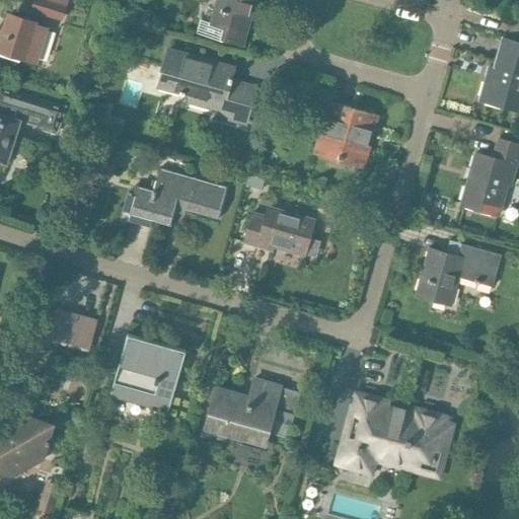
[(33,0),(30,11),(58,19),(63,3),(51,0),(33,0)]
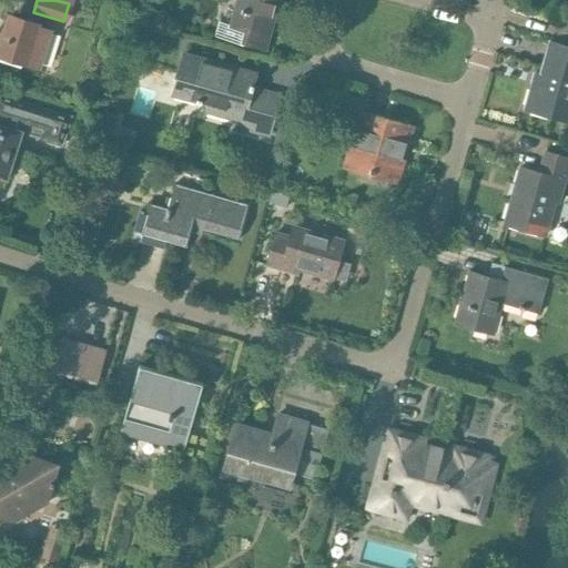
[(235,0),(229,28),(244,32),(241,41),(265,49),(279,0),(235,0)]
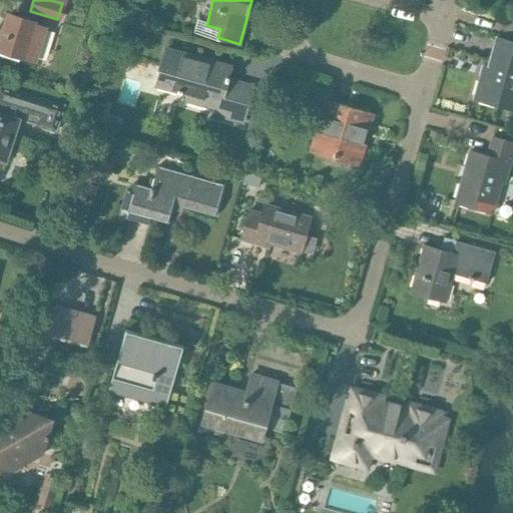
[(33,62),(37,50),(44,28),(33,25),(33,23),(8,15),(6,20),(0,29),(3,31),(0,39),(0,56),(17,62),(19,61),(20,58),(33,62)]
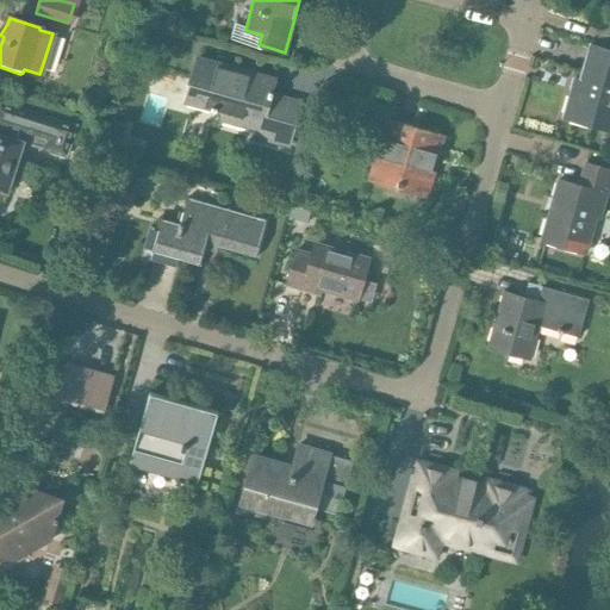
[(609,49),(590,44),(576,94),(570,93),(564,117),(609,130),(609,49)]
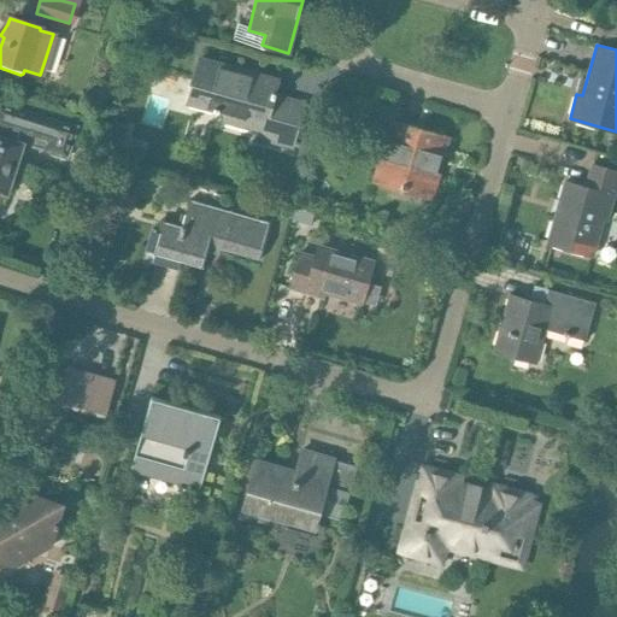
[(292,148),(304,104),(274,95),(277,80),(200,59),(188,103),(227,113),(224,121),(260,130),(258,139),(292,148)]
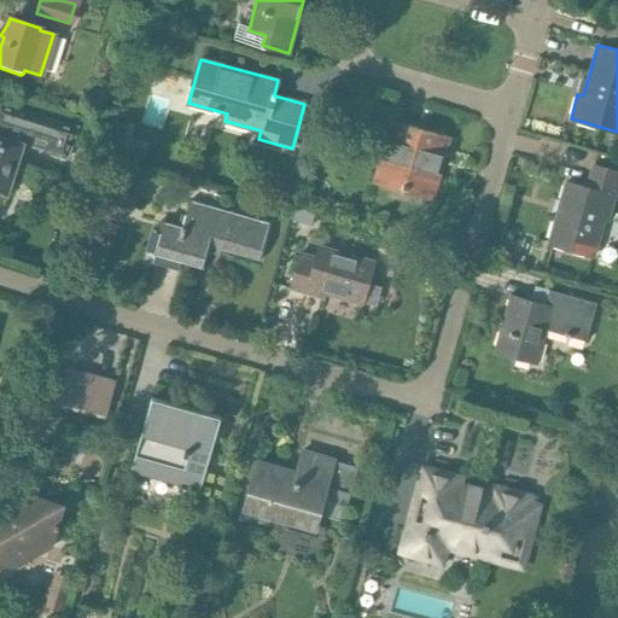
[(66,157),(77,126),(0,101),(0,192),(9,196),(24,143),(27,135),(46,141),(44,150),(66,157)]
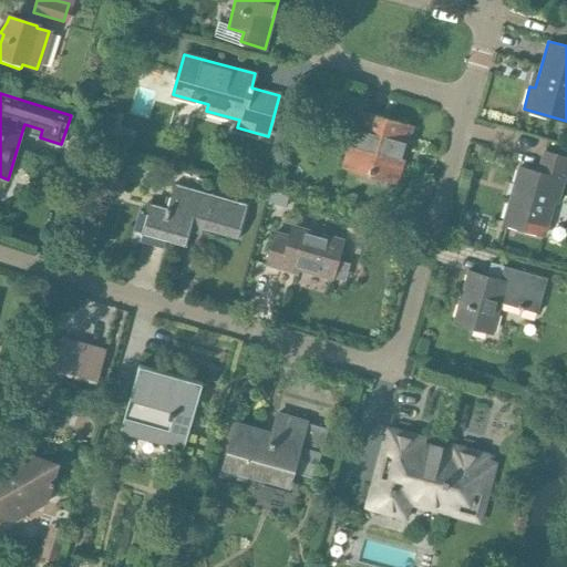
[(409,143),(414,125),(375,114),(357,110),(351,129),(356,130),(352,145),(347,144),(340,169),(358,174),(398,184),(404,160),(400,158),(404,142),(409,143)]
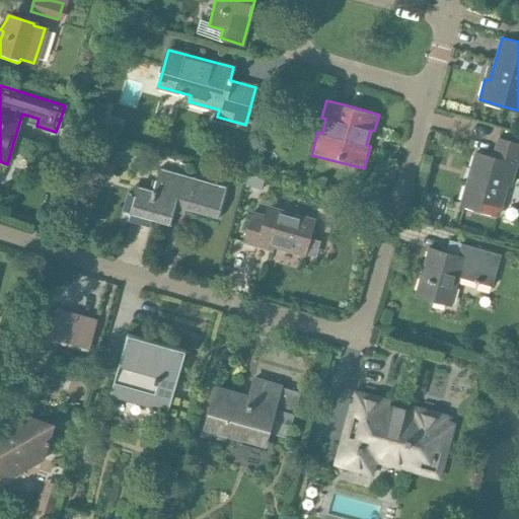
[(511,186),(518,155),(518,145),(498,140),(492,158),(475,153),(460,205),(499,215),(508,184),(511,186)]
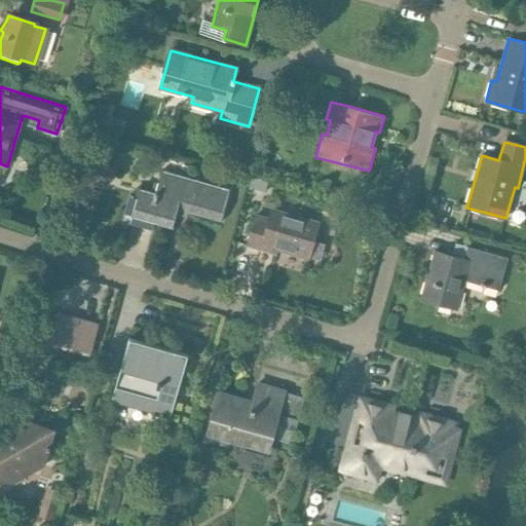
[(237,157),(234,165),(247,168),(249,160),(237,157)]
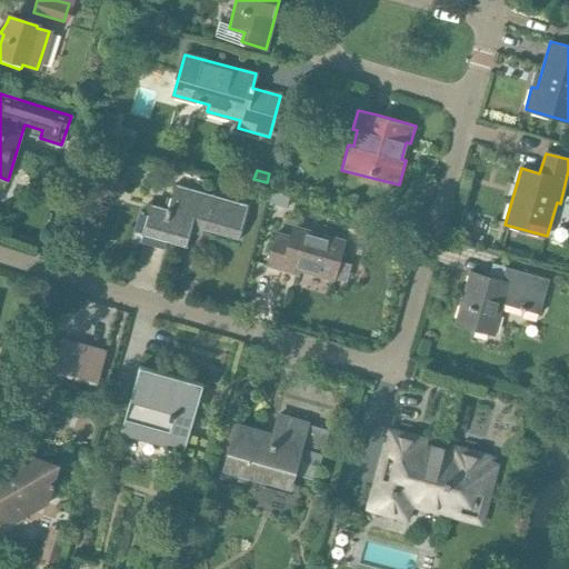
[(150,215),(143,235),(167,241),(186,247),(190,232),(192,227),(202,230),(239,240),(249,205),(176,185),(169,208),(152,203),(150,215)]
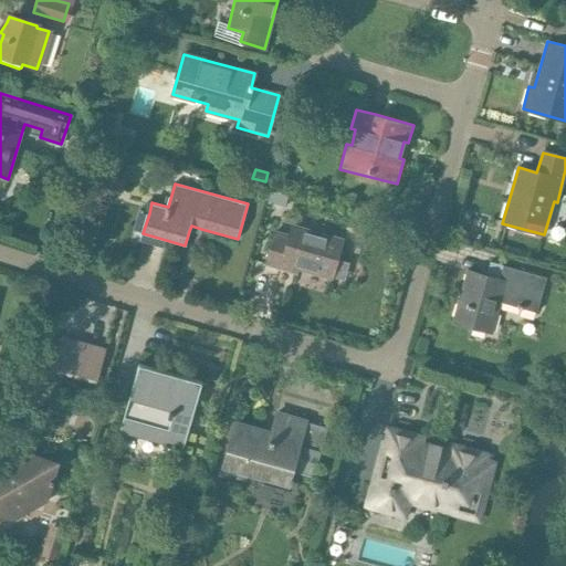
[(270,191),(268,202),(284,207),(287,197),(270,191)]
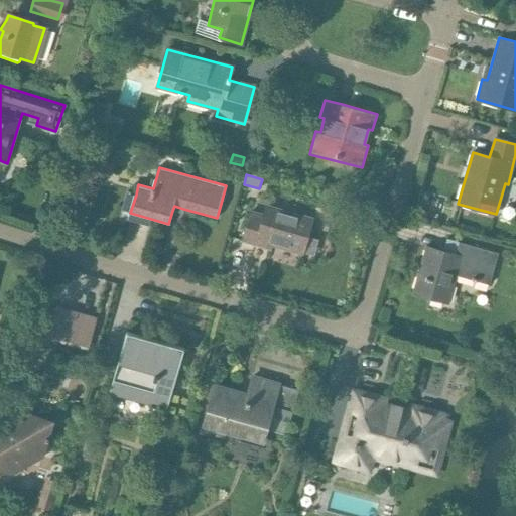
[(252,210),(243,241),(258,245),(259,240),(272,244),(303,253),(307,237),(313,217),(265,204),(263,213),(252,210)]
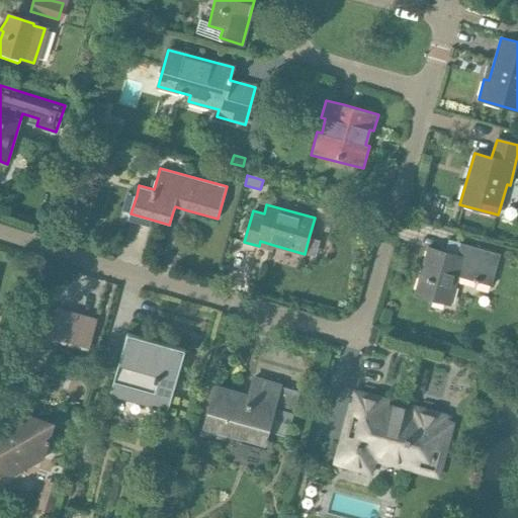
[(500,254),(448,240),(444,252),(427,248),(415,294),(450,305),(458,277),(491,286),(500,254)]
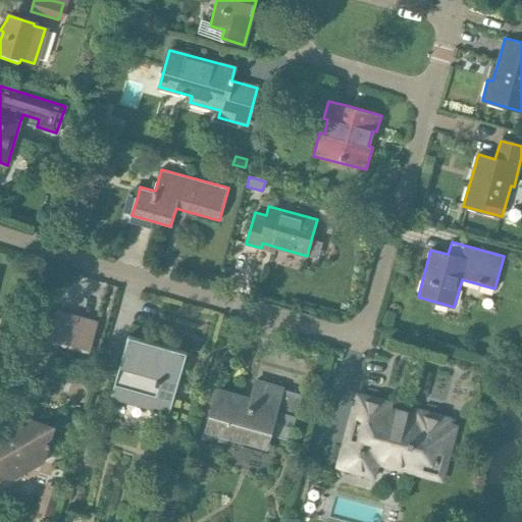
[(88,354),(97,322),(56,310),(47,342),(88,354)]
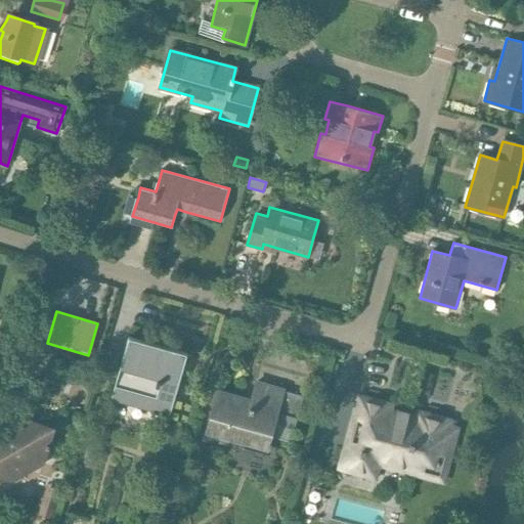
[(114,388),(111,400),(128,405),(129,400),(171,411),(187,353),(128,337),(119,369),(114,388)]
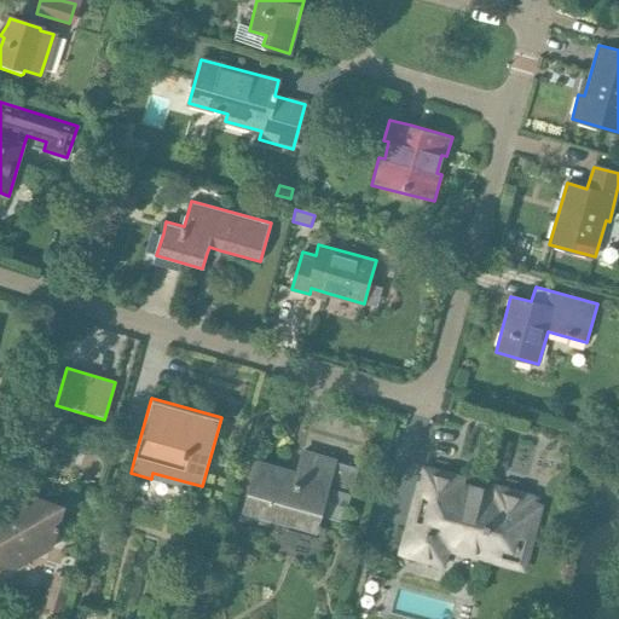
[(71,417),(69,427),(84,431),(86,421),(71,417)]
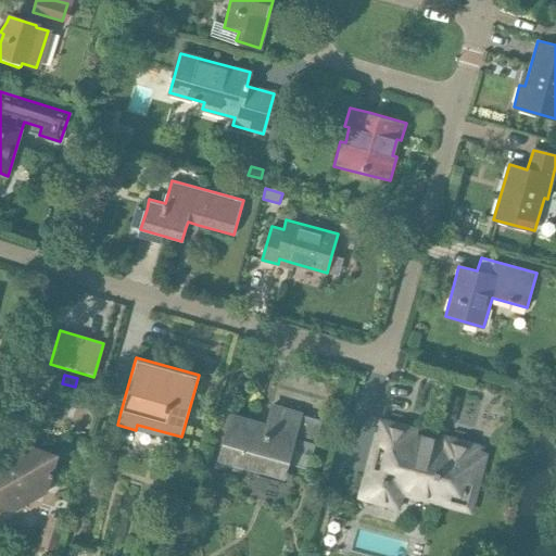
[(231,415),(218,459),(258,471),(262,472),(282,478),(287,465),(291,451),(297,433),(301,415),(302,414),(273,405),(266,425),(231,415)]
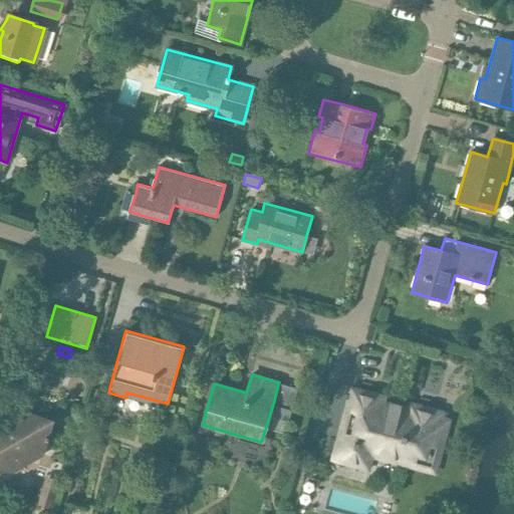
[(351,388),(331,462),(367,472),(371,457),(433,473),(449,413),(410,403),(408,409),(380,402),(382,396),(351,388)]
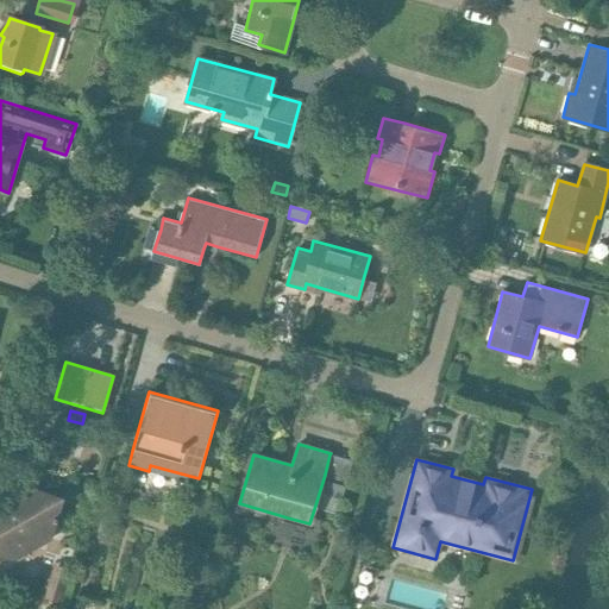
[(49,541),(61,501),(19,489),(16,502),(1,498),(0,500),(0,556),(16,560),(19,546),(31,550),(36,537),(49,541)]
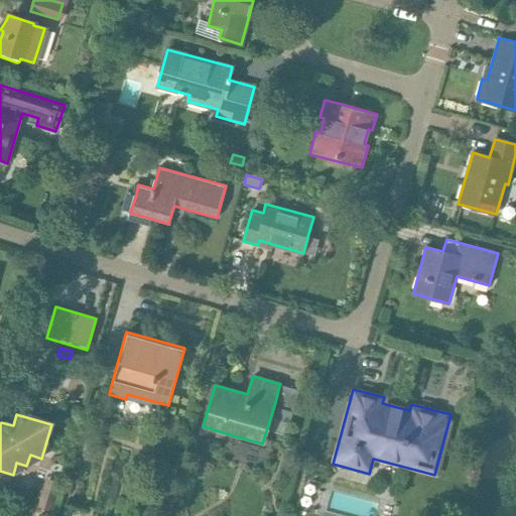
[(42,487),(36,507),(49,511),(55,490),(42,487)]
